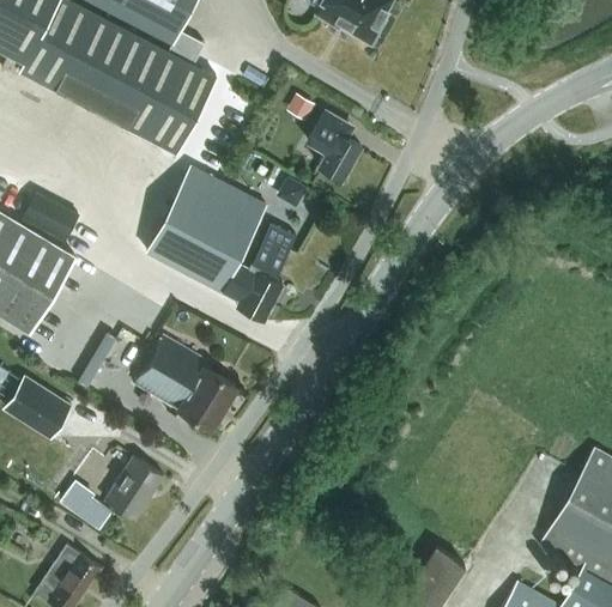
[(0,0),(0,52),(24,65),(19,73),(176,156),(217,79),(66,0),(0,0)]
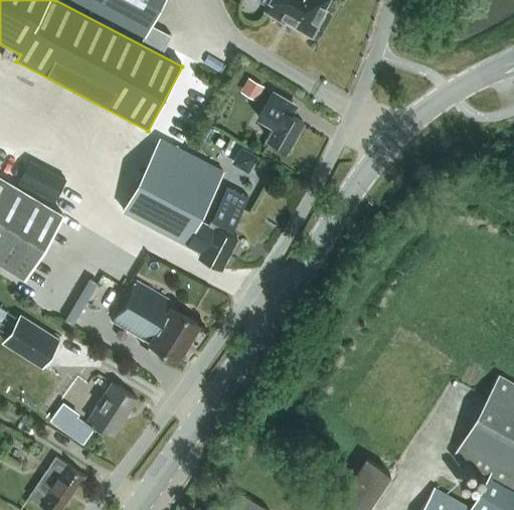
[(71,0),(145,39),(165,0),(71,0)]
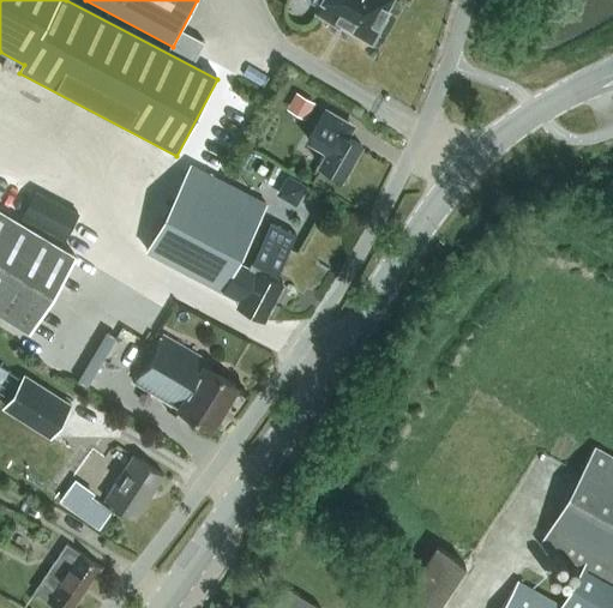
[(380,22),(391,1),(390,0),(328,0),(319,17),(341,29),(343,25),(352,30),(350,32),(372,44),(384,23),(380,22)]
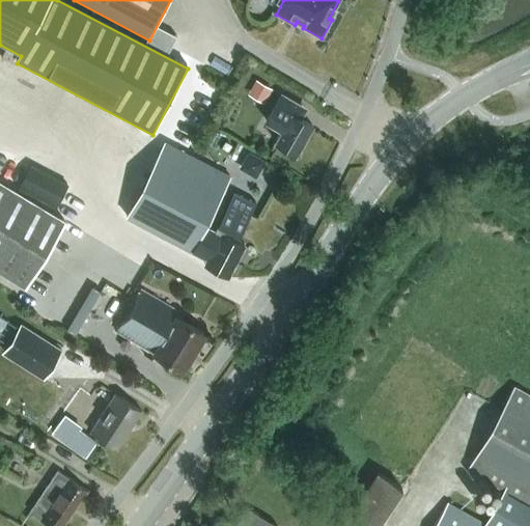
[(257,84),(249,98),(265,107),(273,93),(257,84)]
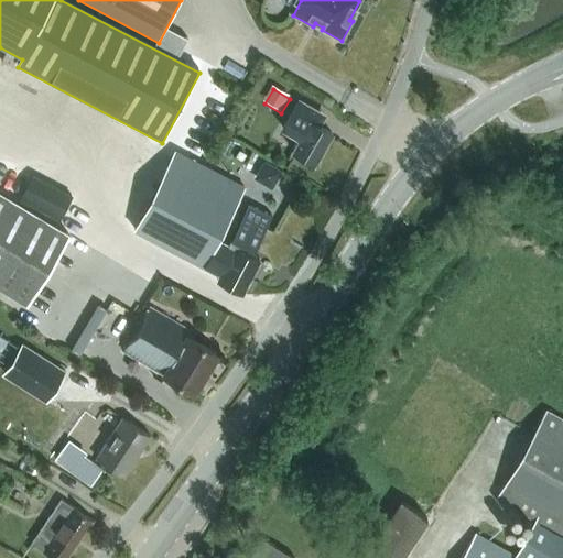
[(293,155),(315,167),(333,138),(315,128),(321,118),(300,106),(284,132),(301,142),(293,155)]
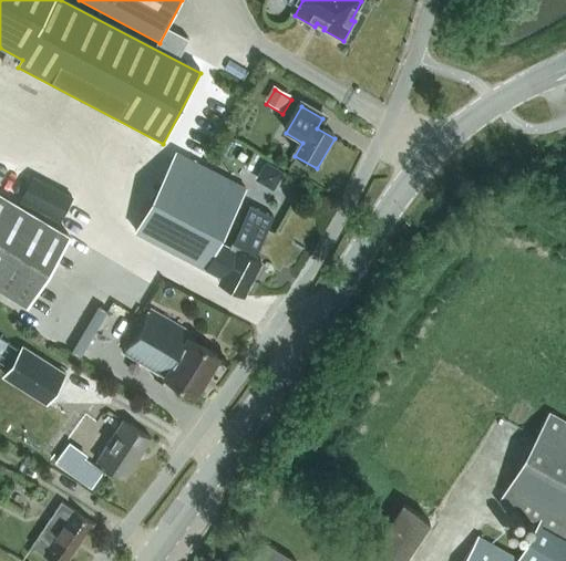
[(177,156),(136,235),(205,271),(206,270),(222,278),(219,283),(245,297),(261,263),(254,260),(268,232),(245,219),(229,248),(219,243),(246,191),(177,156)]
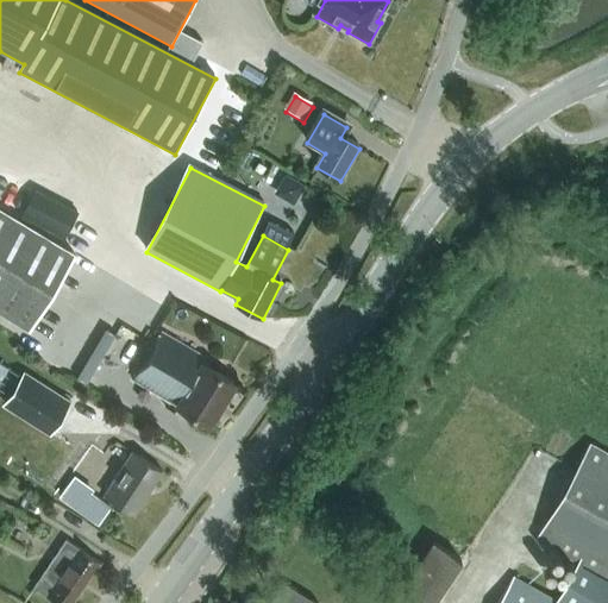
[(64,239),(75,208),(27,192),(17,224),(64,239)]
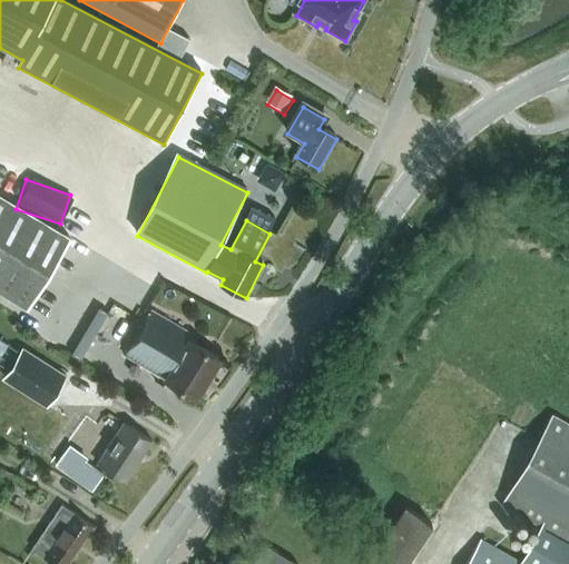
[(71,243),(0,199),(0,295),(29,313),(71,243)]
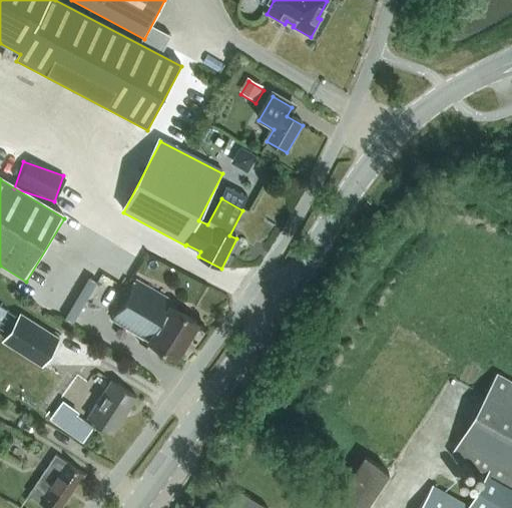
[(171,311),(174,307),(174,306),(173,306),(136,283),(112,323),(149,345),(149,346),(176,362),(198,326),(171,311)]
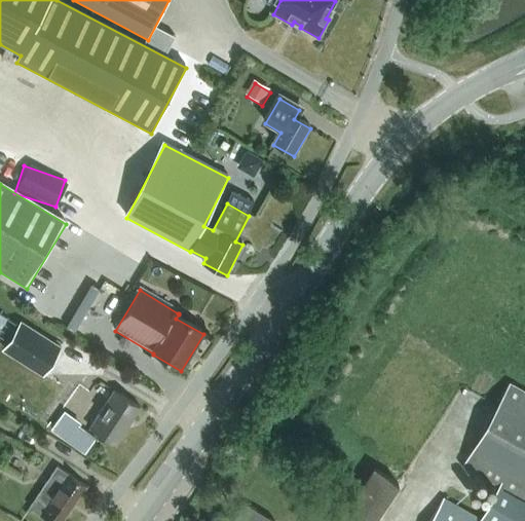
[(63,351),(21,325),(2,354),(44,379),(63,351)]
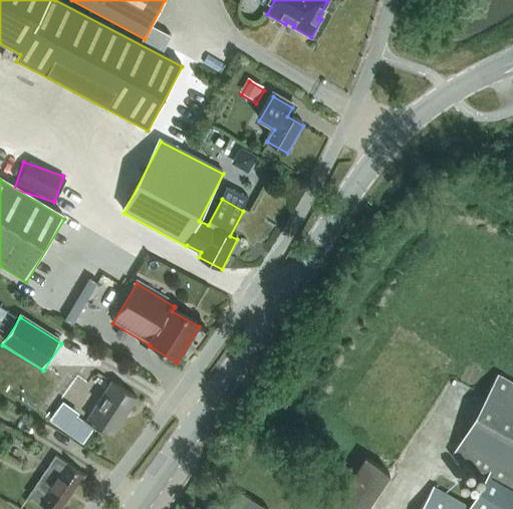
[(512,387),(498,379),(453,457),(489,478),(471,508),(512,508),(512,387)]
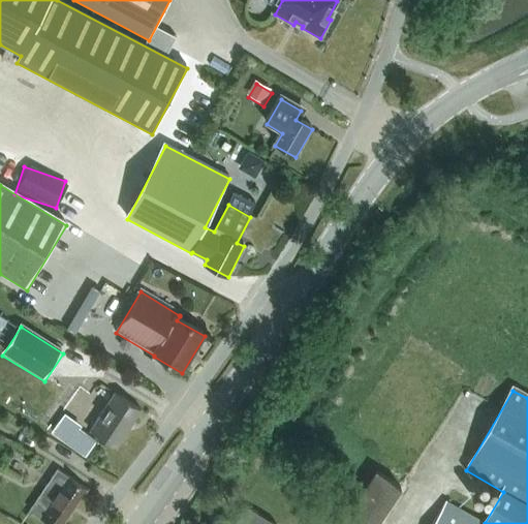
[(142,413),(116,396),(91,434),(117,452),(142,413)]
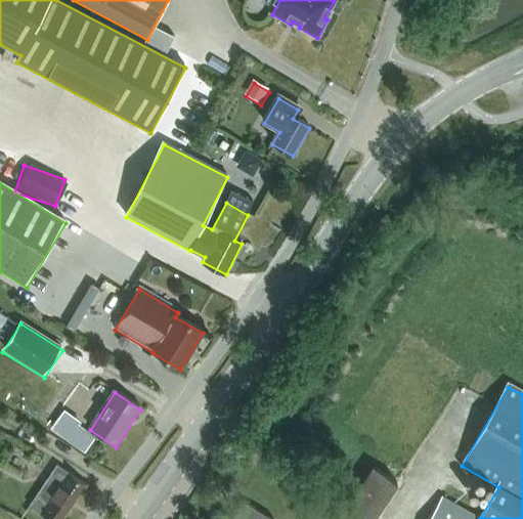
[(52,431),(85,455),(96,440),(62,417),(52,431)]
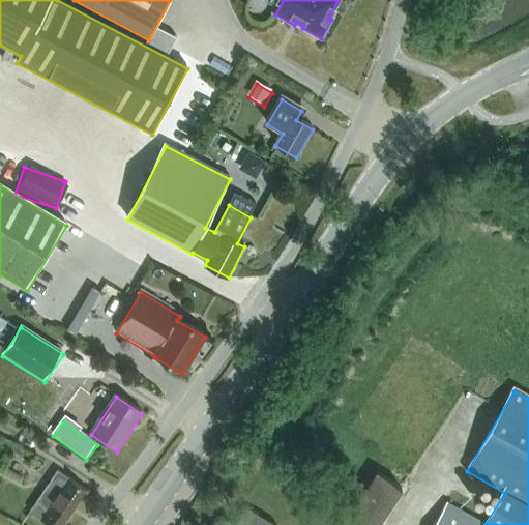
[(67,524),(88,494),(59,474),(30,516),(45,524),(67,524)]
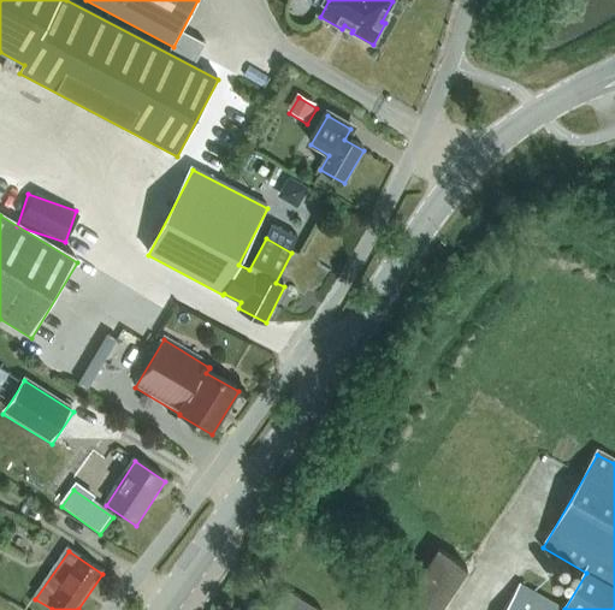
[(520,590),(507,609),(554,609),(520,590)]
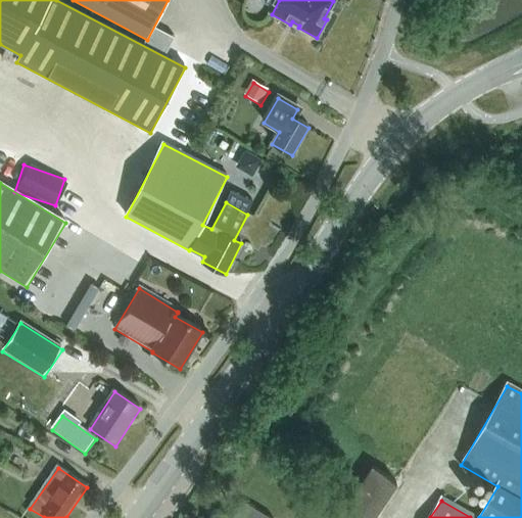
[(222,517),(266,517),(243,504),(235,517),(222,517)]
